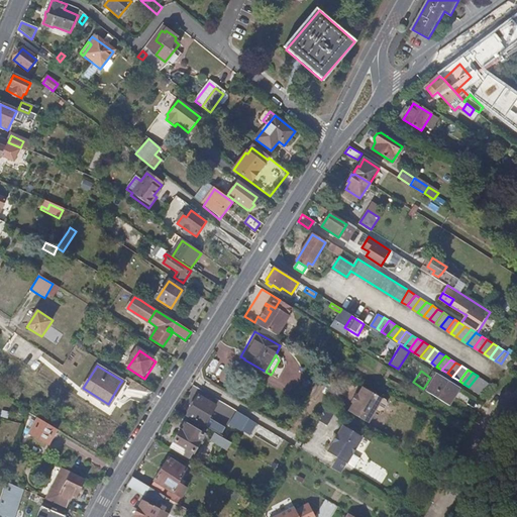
[(434,375),(424,394),(450,409),(460,390),(434,375)]
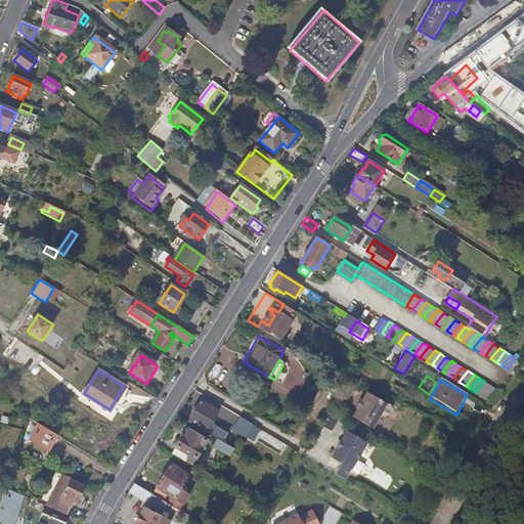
[(475,392),(481,396),(490,385),(484,381),(475,392)]
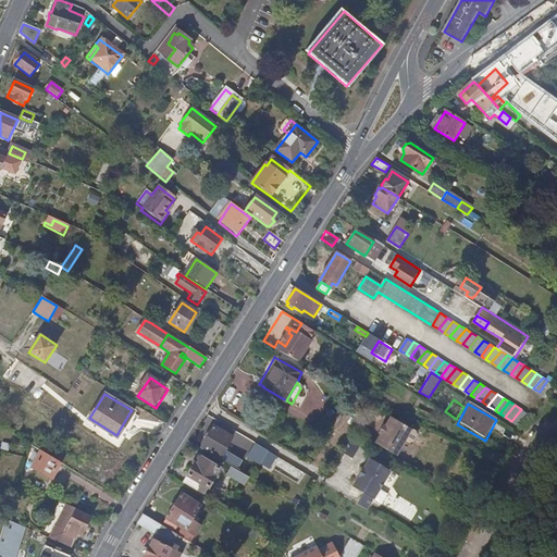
[(519,425),(527,412),(521,409),(511,421),(519,425)]
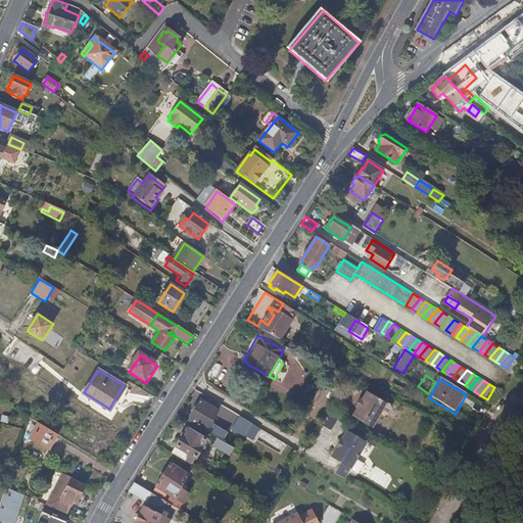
[(328,390),(322,386),(314,399),(320,403),(328,390)]
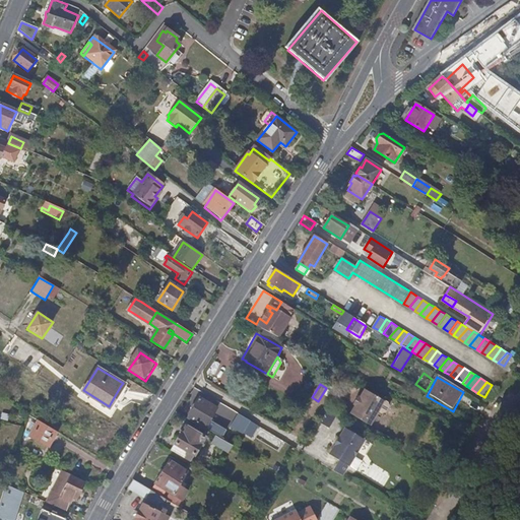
[(355,406),(351,414),(352,414),(367,392),(365,390),(361,398),(360,397),(354,405),(355,406)]
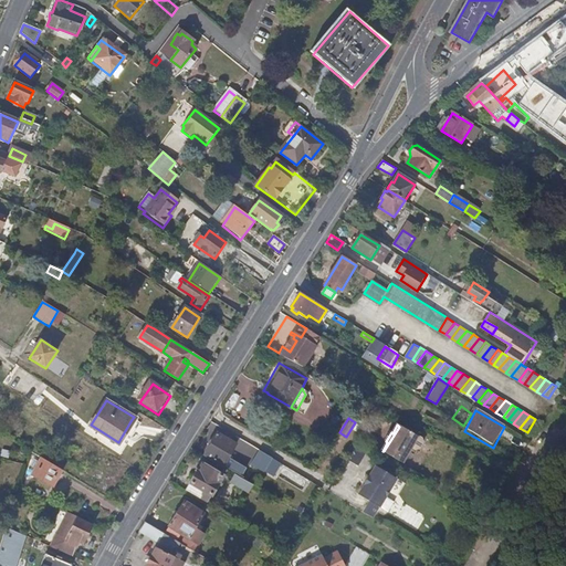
[(422,439),(399,427),(384,451),(404,463),(412,449),(416,451),(420,449),(423,443),(422,439)]
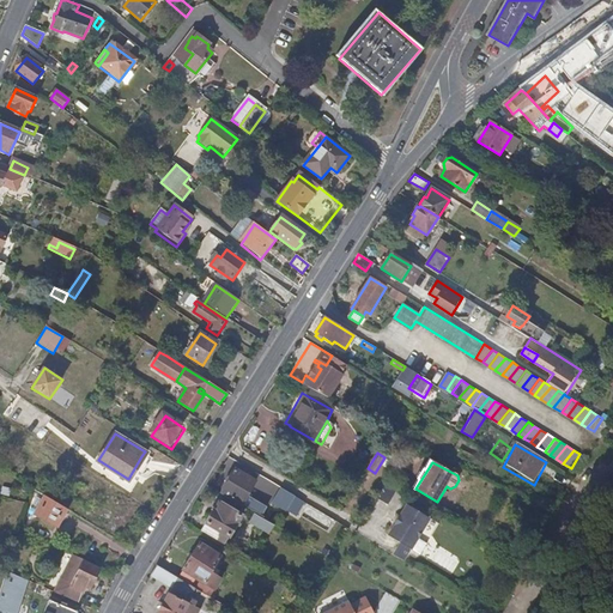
[(237,471),(250,479),(254,473),(241,465),(237,471)]
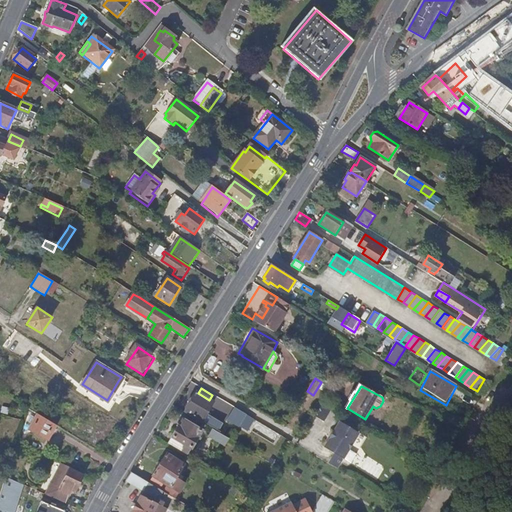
[(214,402),(209,400),(198,393),(197,392),(185,411),(217,431),(222,424),(209,416),(208,417),(206,415),(214,402)]
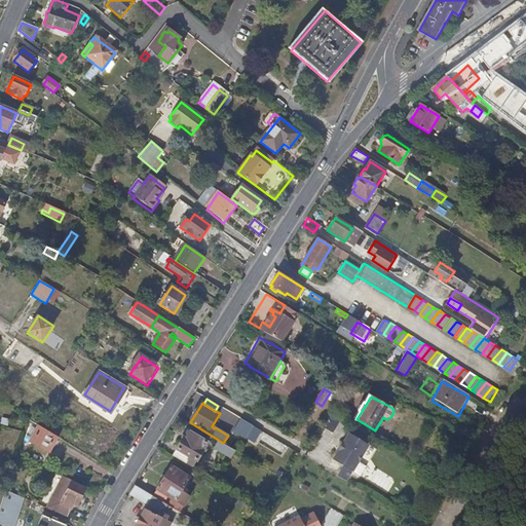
[(490,409),(483,405),(472,419),(479,424),(490,409)]
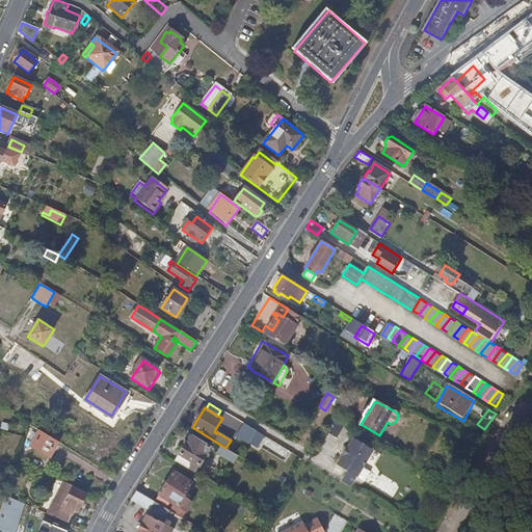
[(257,431),(244,424),(237,436),(249,444),(254,446),(261,434),(257,431)]
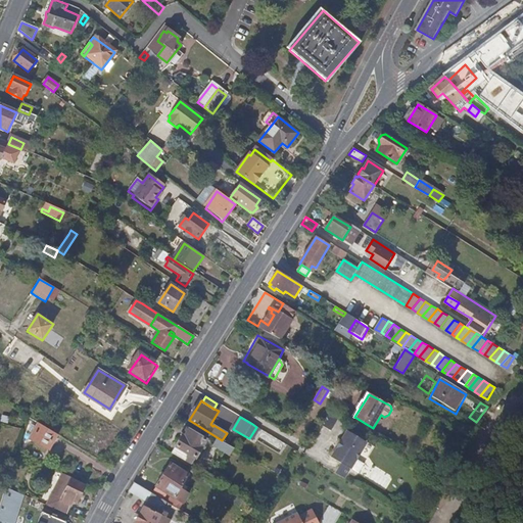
[(48,448),(56,434),(40,424),(32,440),(48,448)]
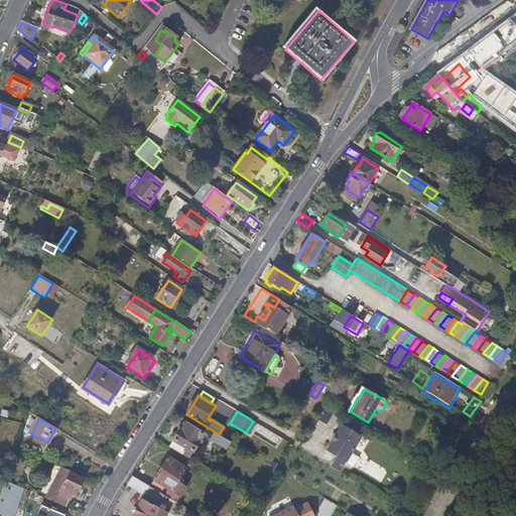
[(204,434),(186,424),(182,431),(200,441),(204,434)]
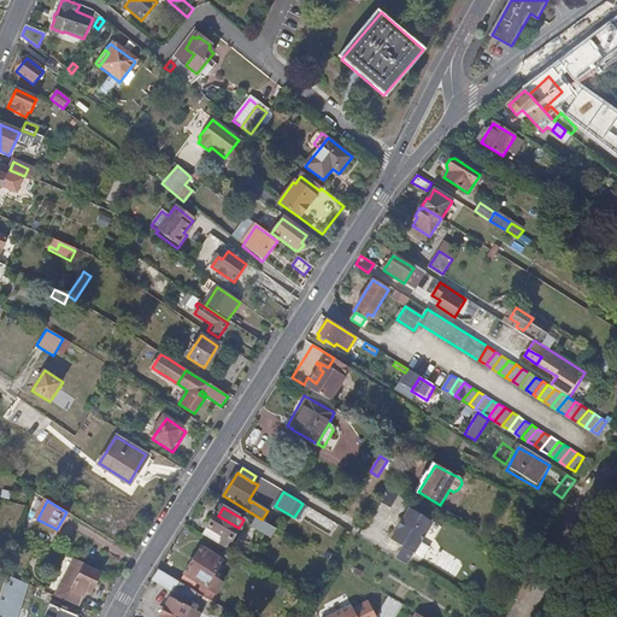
[(407,565),(433,522),(410,507),(391,540),(403,546),(395,558),(407,565)]
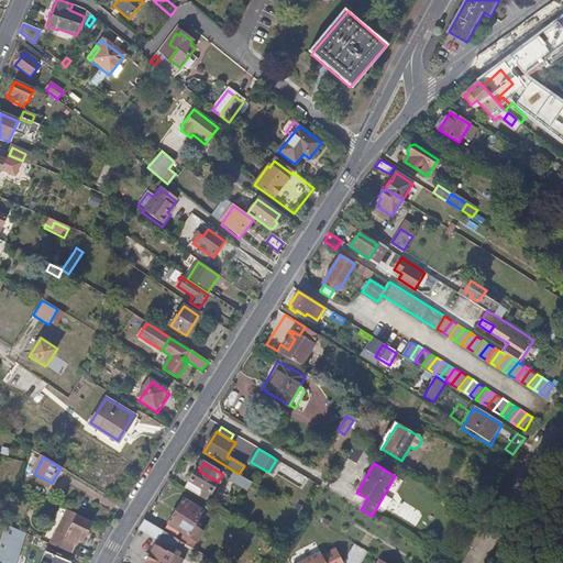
[(199,471),(196,470),(189,481),(210,493),(210,494),(218,482),(199,471)]
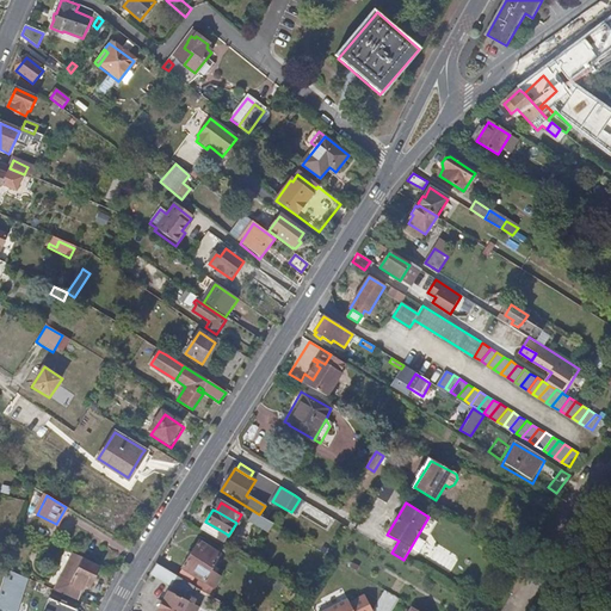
[(272,525),(253,513),(248,520),(269,532),(272,525)]
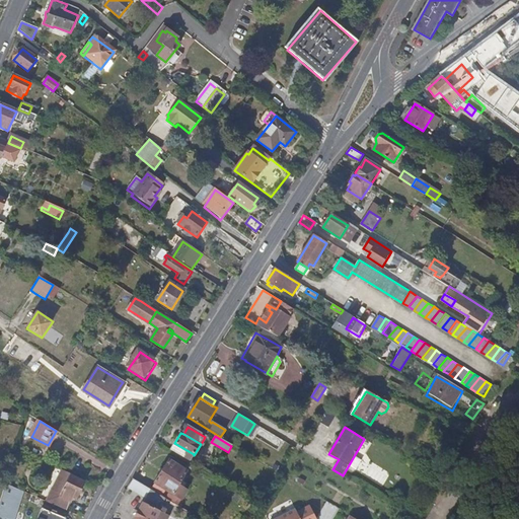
[(191,459),(194,454),(174,443),(171,449),(184,457),(184,456),(191,459)]
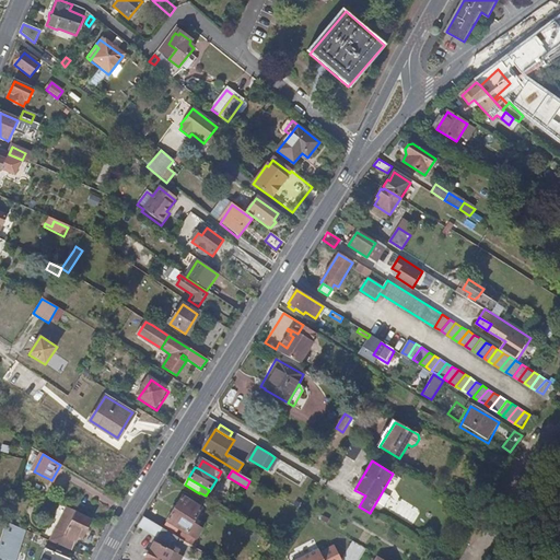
[(179,528),(186,533),(193,523),(195,520),(202,510),(182,497),(166,521),(167,521),(179,528)]
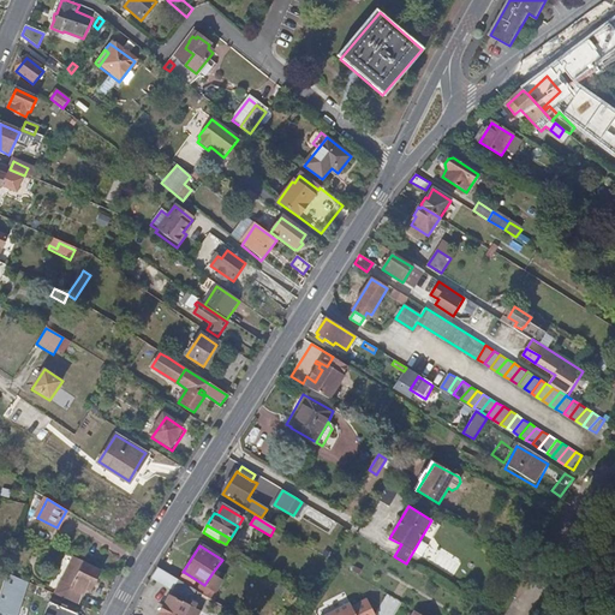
[(255,567),(252,566),(238,556),(234,562),(252,573),(255,567)]
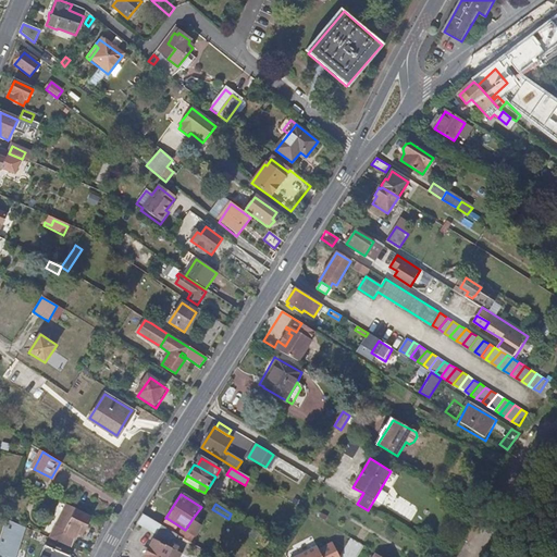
[(69,506),(51,540),(71,548),(78,533),(82,535),(90,519),(77,512),(78,509),(69,506)]
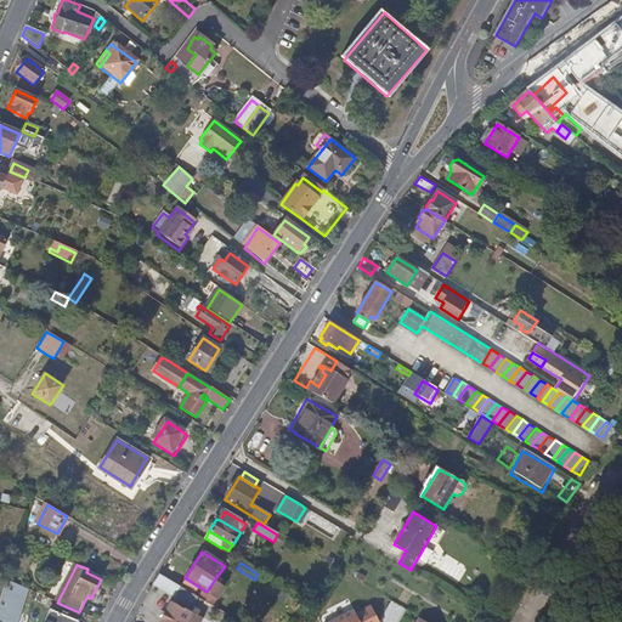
[(193,595),(180,587),(159,575),(153,584),(192,606),(198,598),(193,595)]
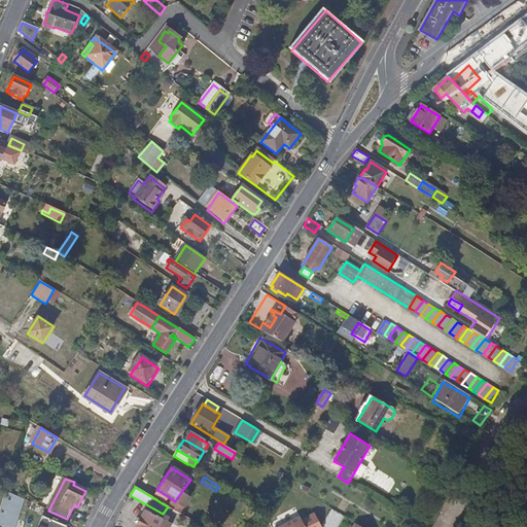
[(191,494),(183,489),(181,492),(189,497),(191,494)]
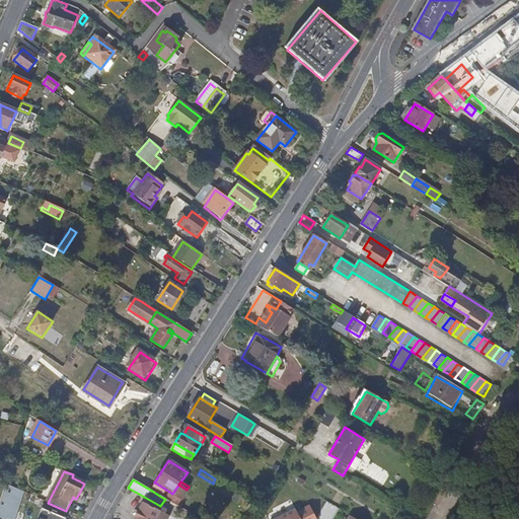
[(166,490),(155,483),(150,490),(161,497),(166,490)]
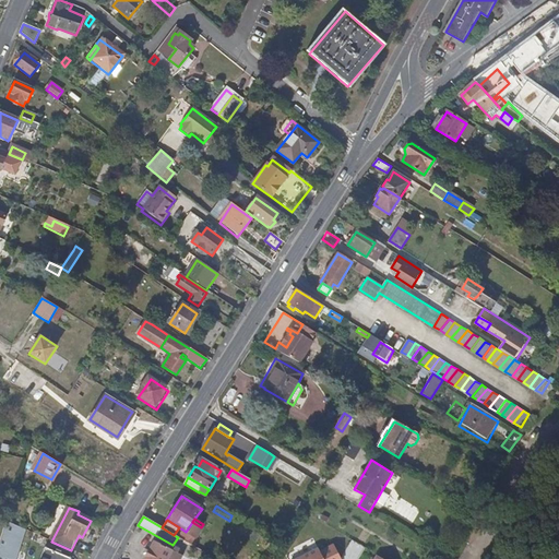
[(9,534),(12,524),(8,522),(6,528),(0,546),(0,558),(15,558),(23,539),(9,534)]
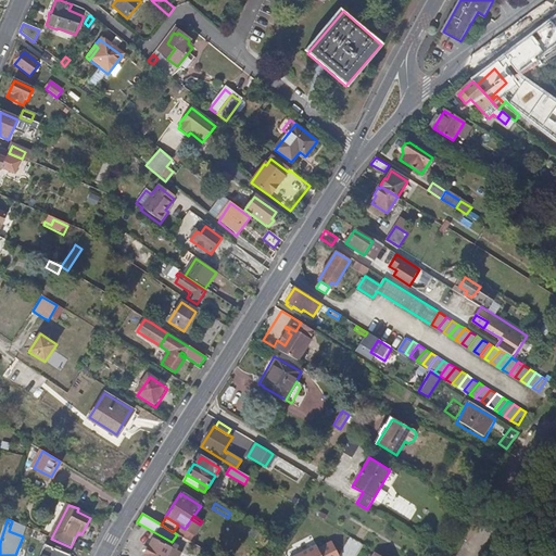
[(200,525),(191,519),(185,529),(193,534),(200,525)]
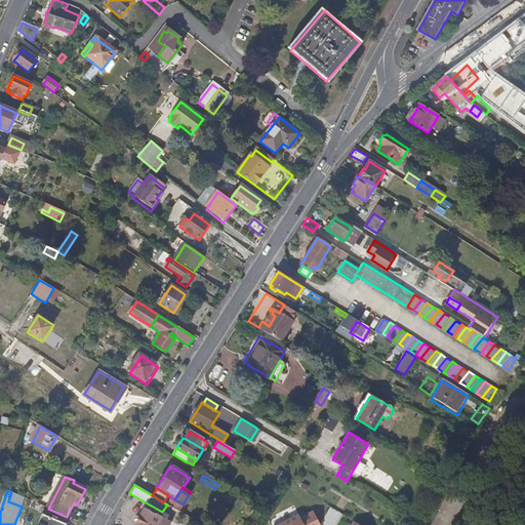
[(135,524),(161,524),(164,520),(159,517),(145,509),(135,524)]
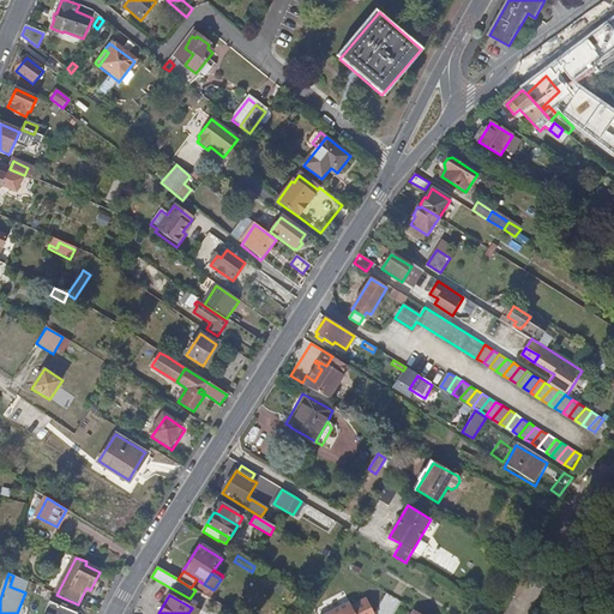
[(373,613),(366,599),(351,606),(349,602),(325,613),(373,613)]
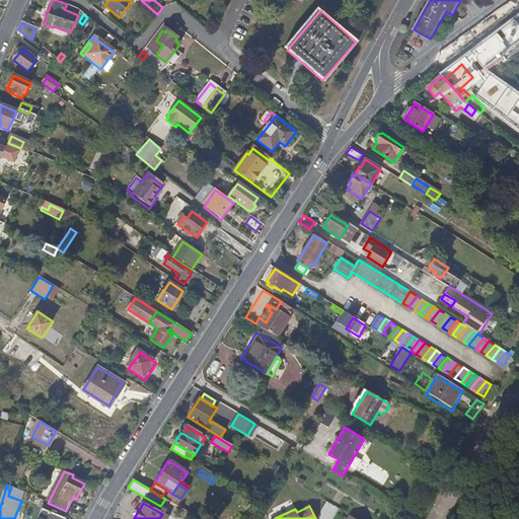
[(42,509),(36,518),(66,518),(56,515),(52,512),(42,509)]
